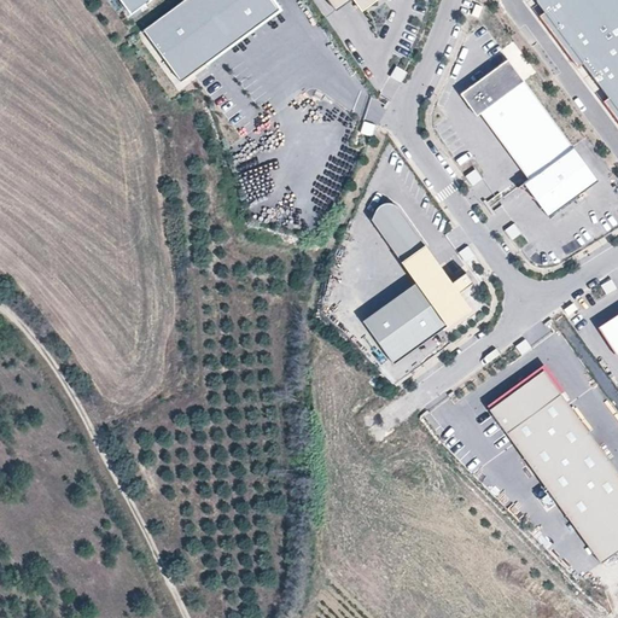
[(122,0),(133,13),(149,0),(122,0)]
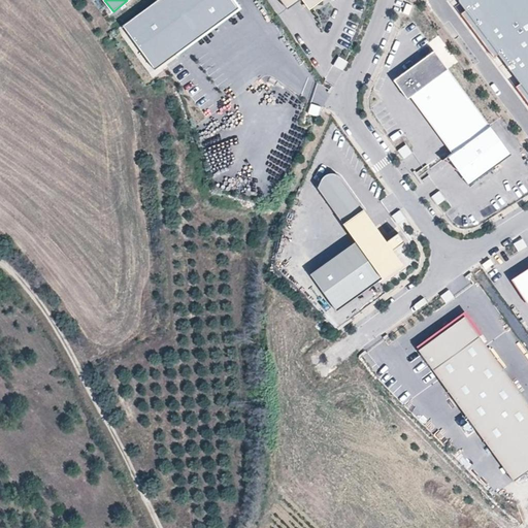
[(238,7),(232,0),(156,0),(122,25),(155,69),(238,7)]
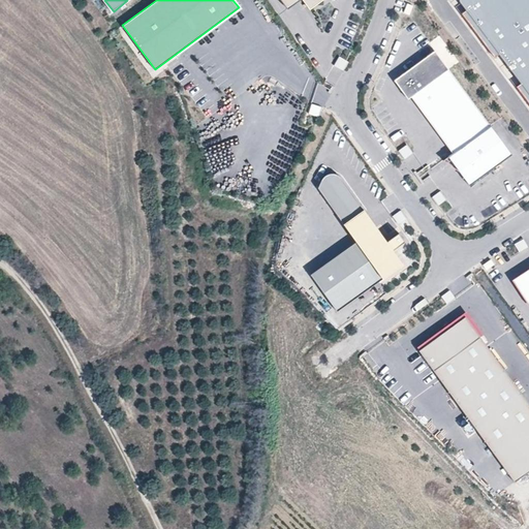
[(281,0),(287,8),(299,0),(281,0)]
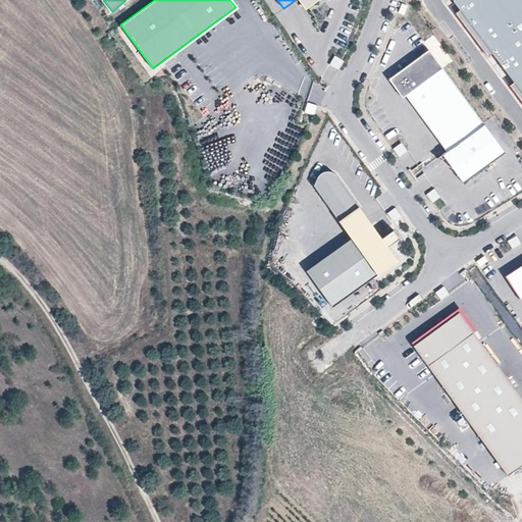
[(299,0),(305,8),(317,0),(299,0)]
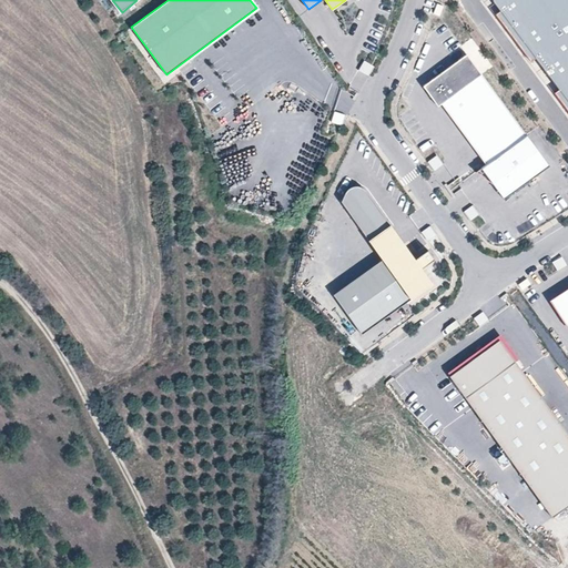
[(442,12),(445,2),(439,0),(435,10),(442,12)]
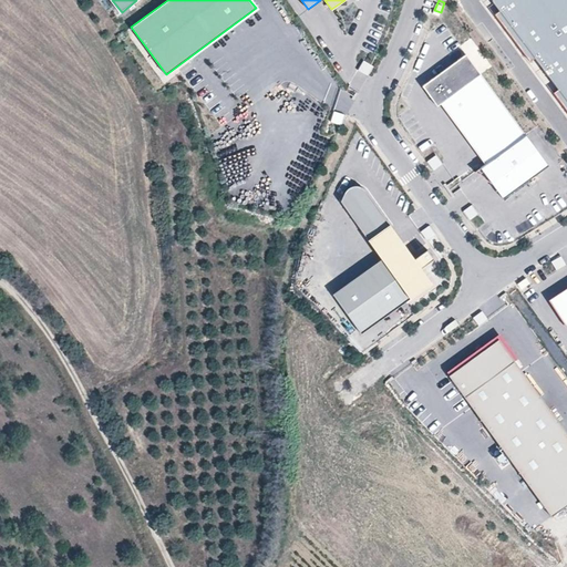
[(566,0),(492,0),(493,1),(501,11),(496,14),(532,62),(536,59),(559,90),(555,93),(566,109),(566,0)]
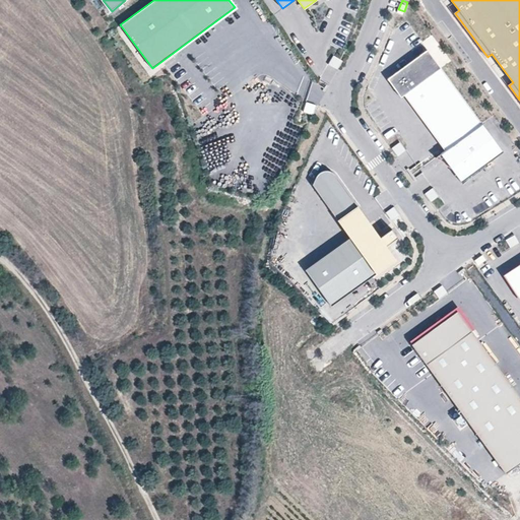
[(404,93),(444,149),(480,124),(428,49),(387,77),(401,96),(404,93)]
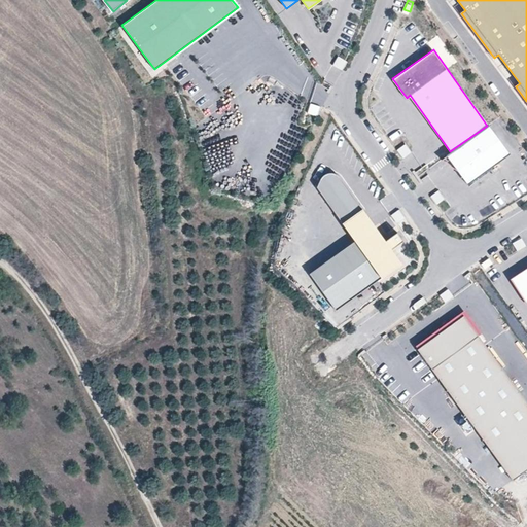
[(338,56),(332,65),(340,69),(345,60),(338,56)]
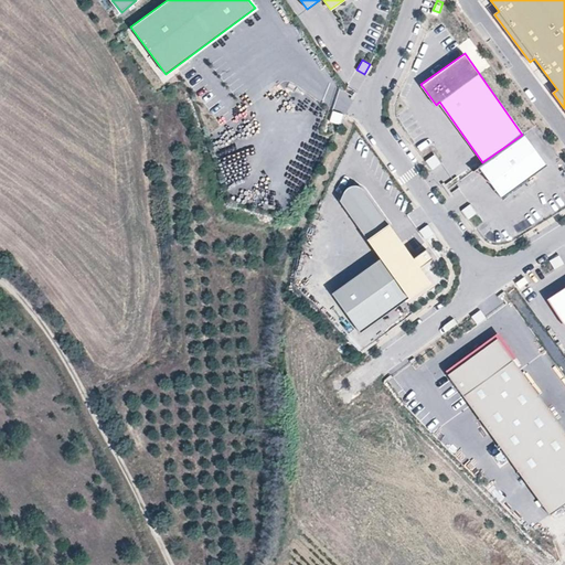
[(339,115),(336,126),(345,128),(349,118),(339,115)]
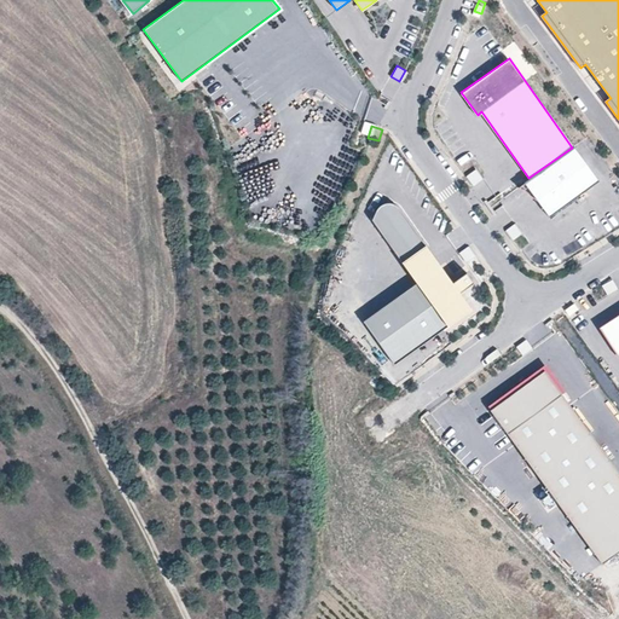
[(528,178),(522,183),(548,217),(597,180),(573,146),(572,148),(528,178)]
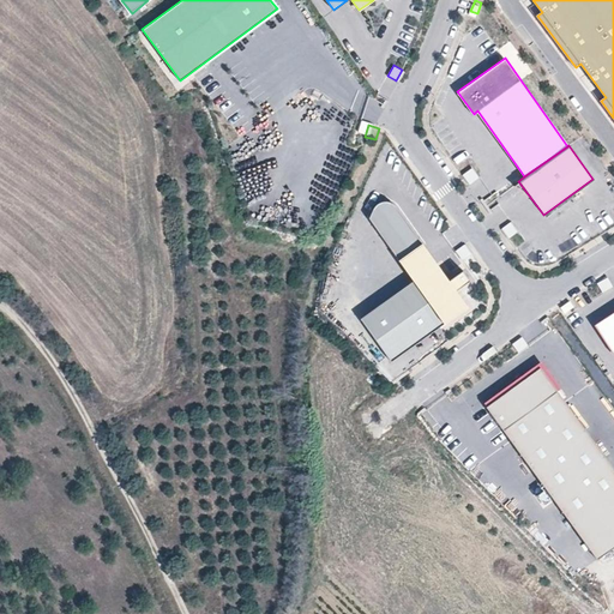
[(479,179),(471,169),(463,175),(470,185),(479,179)]
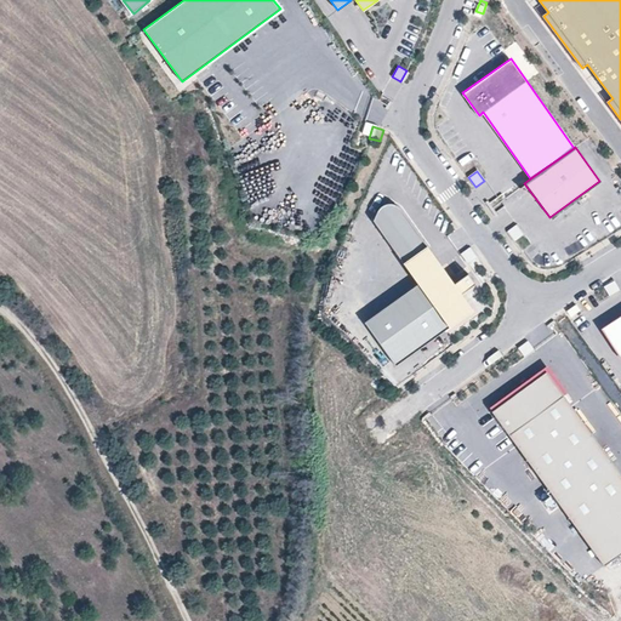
[(428,246),(400,208),(397,205),(393,204),(389,204),(385,205),(382,205),(374,220),(405,263),(428,246)]
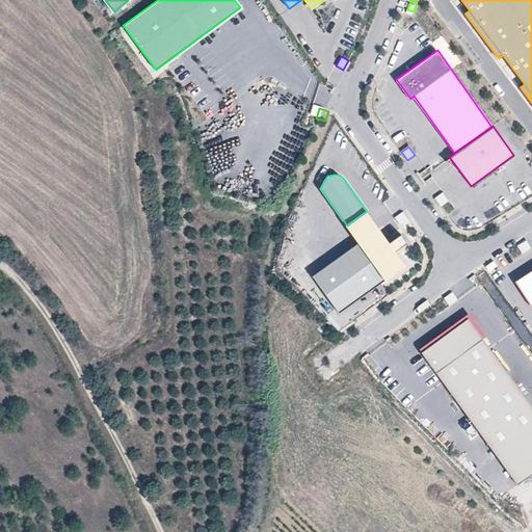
[(448,202),(442,193),(434,198),(441,207),(448,202)]
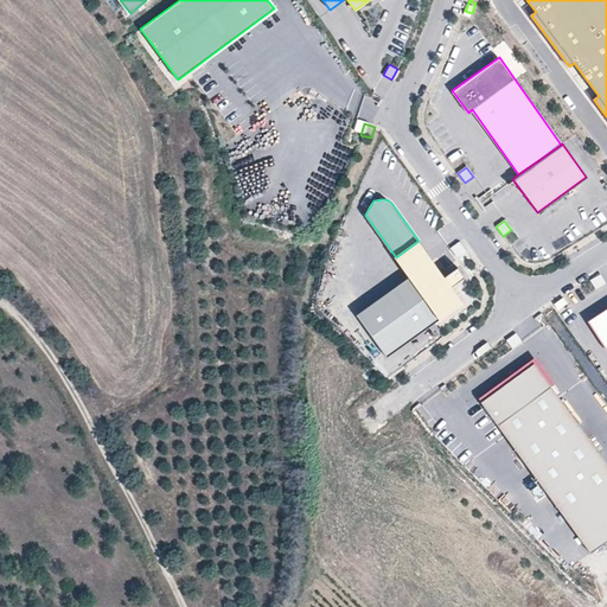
[(432,260),(419,241),(396,257),(409,276),(432,260)]
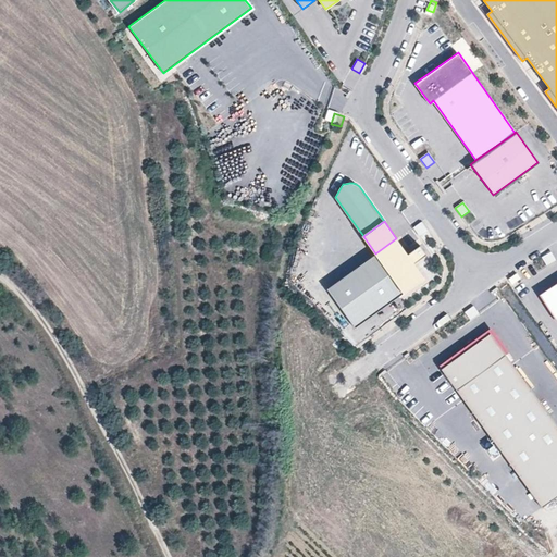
[(429,233),(423,224),(415,230),(421,238),(429,233)]
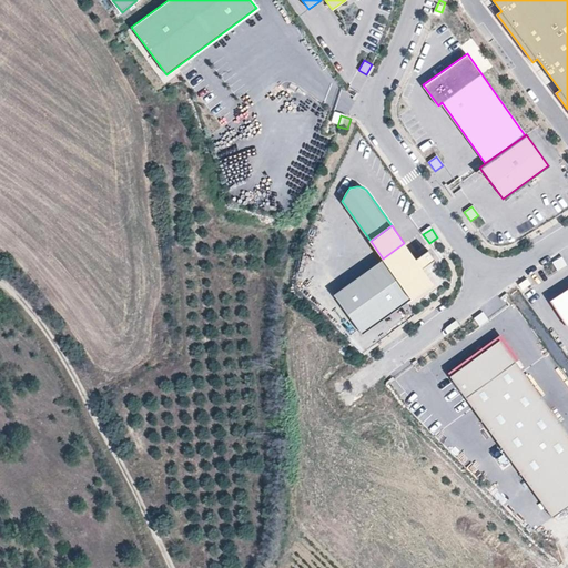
[(422,267),(435,259),(428,250),(416,259),(404,243),(383,259),(334,294),(363,334),(433,283),(422,267)]
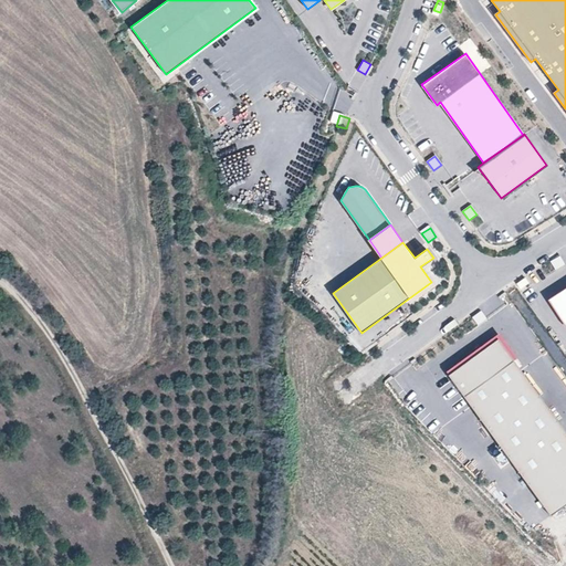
[(565,262),(561,254),(551,260),(556,268),(565,262)]
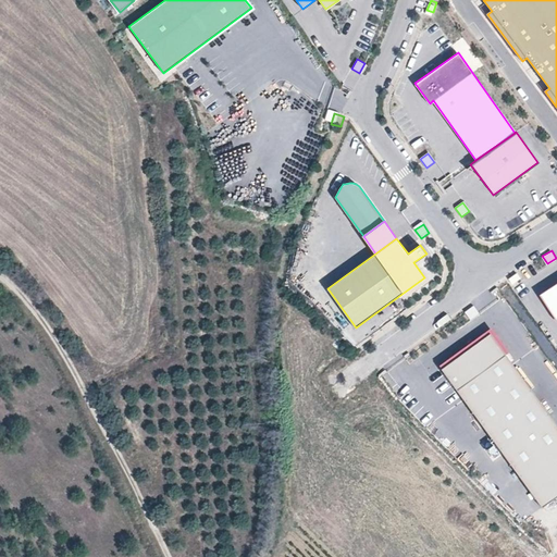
[(514,282),(521,276),(518,271),(509,277),(514,282)]
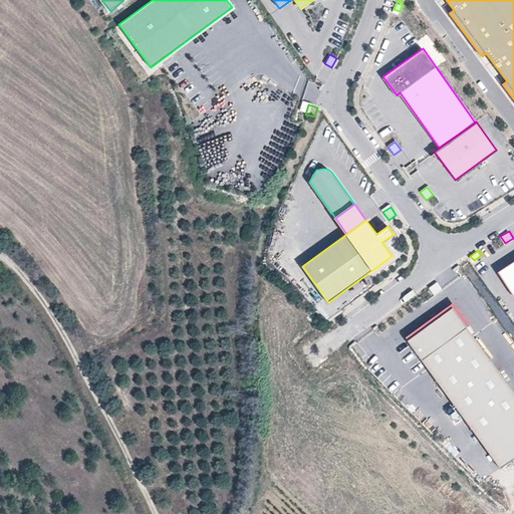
[(513,260),(496,273),(513,299),(513,298),(513,260)]
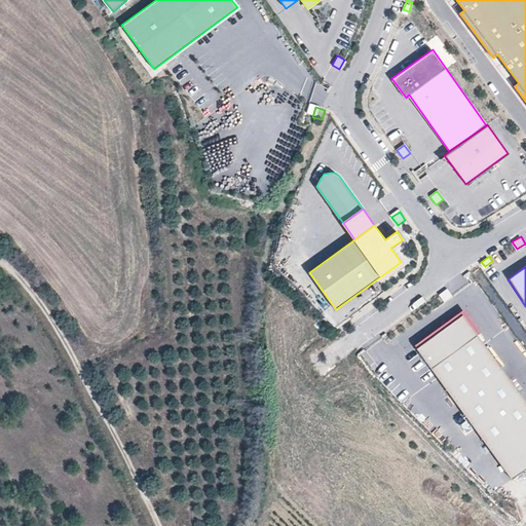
[(454,295),(448,288),(440,294),(446,301),(454,295)]
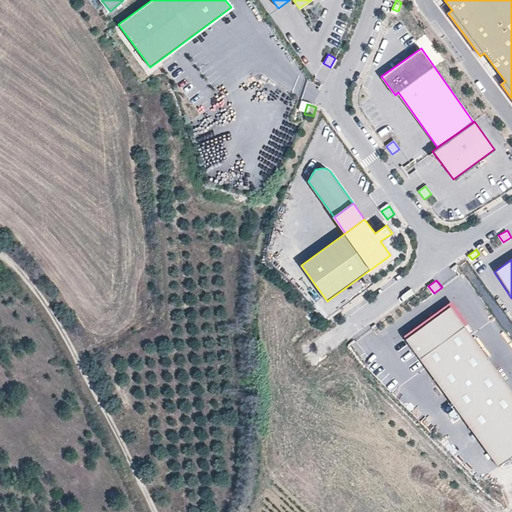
[(511,394),(449,308),(404,341),(497,468),(511,456),(511,394)]
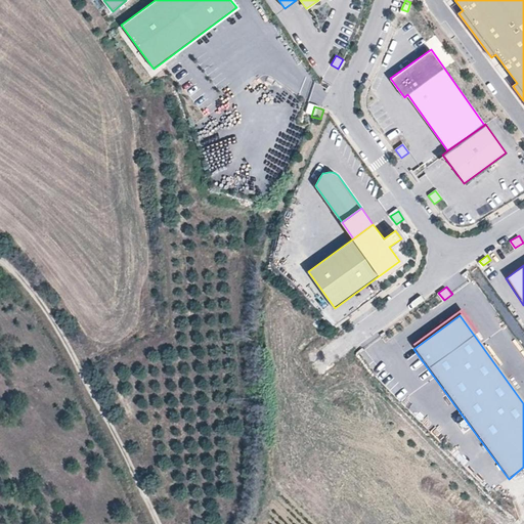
All buildings are outlined.
